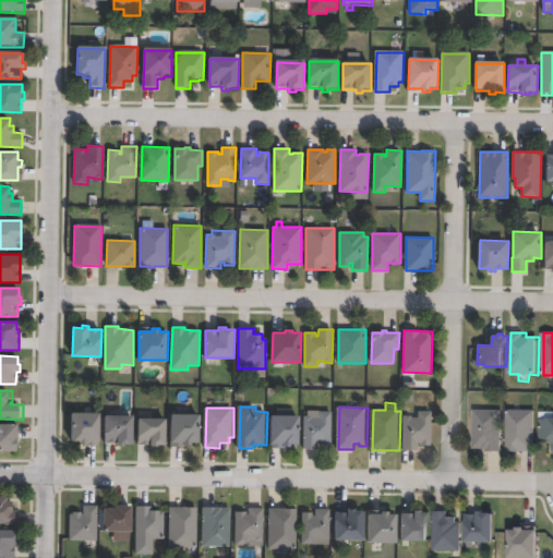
[(542,411),(542,452),(513,452),(514,410),(542,411)]
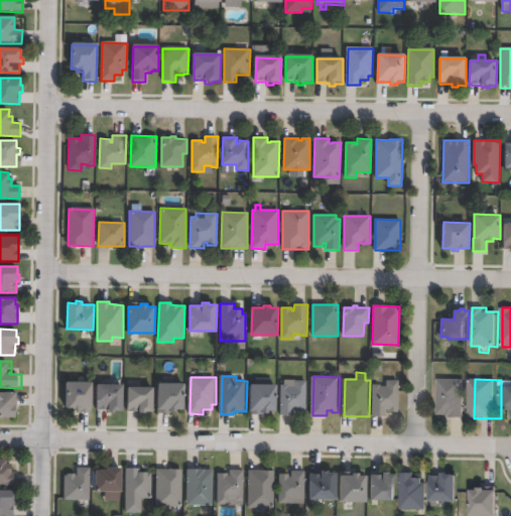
[(470,380),(469,417),(459,417),(459,416),(443,415),(444,380),(470,380)]
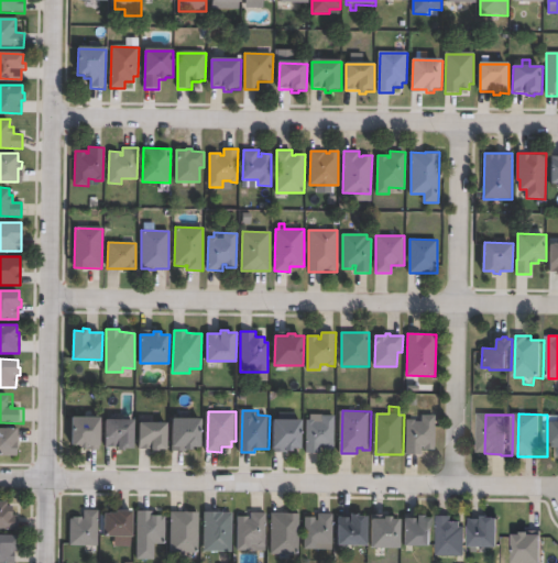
[(102,417),(101,450),(87,449),(87,448),(83,448),(83,445),(74,444),(75,416),(102,417)]
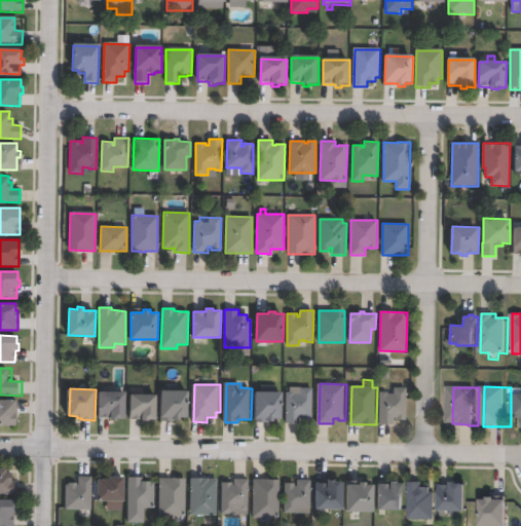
[(314,388),(313,420),(304,420),(304,417),(302,417),(301,423),(288,423),(289,391),(296,392),(296,395),(302,395),(302,388),(314,388)]
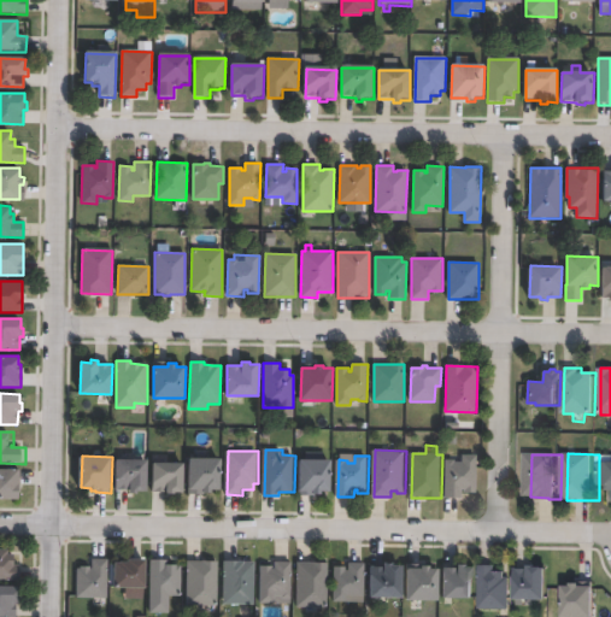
[(479,456),(479,493),(468,493),(468,489),(464,489),(464,499),(447,498),(447,460),(457,460),(457,463),(464,463),(464,456),(479,456)]
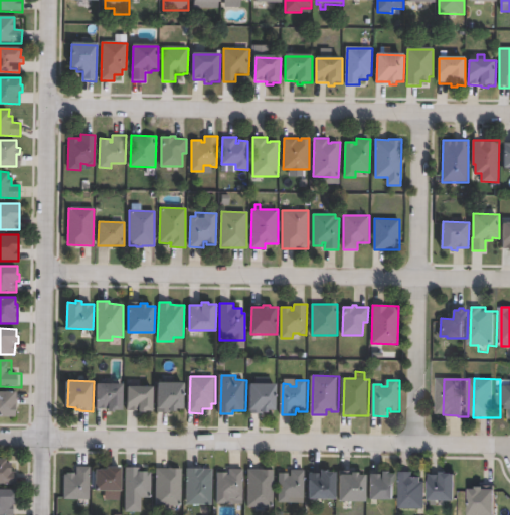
[(186,382),(186,408),(178,408),(178,410),(172,410),(172,413),(159,413),(159,382),(186,382)]
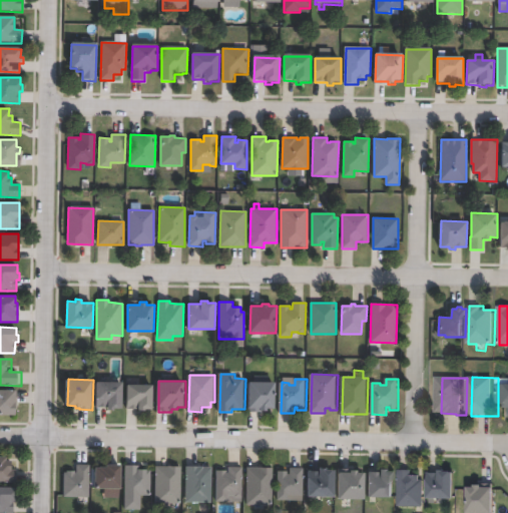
[(124,382),(124,409),(116,409),(116,411),(109,410),(109,407),(98,407),(98,382),(124,382)]
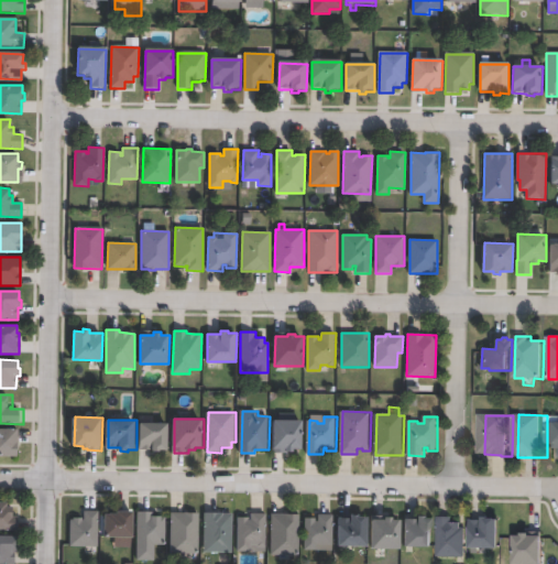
[(288,453),(275,453),(276,420),(305,420),(304,448),(296,448),(296,451),(288,451),(288,453)]
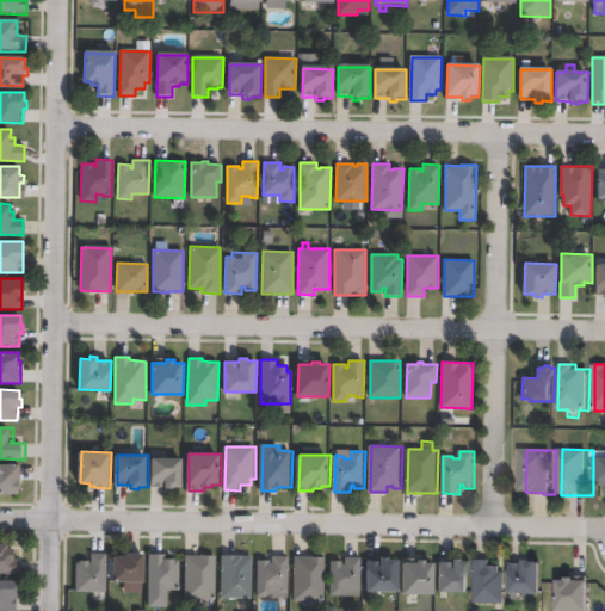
[(184,458),(184,488),(174,488),(174,489),(167,488),(167,487),(154,486),(154,458),(184,458)]
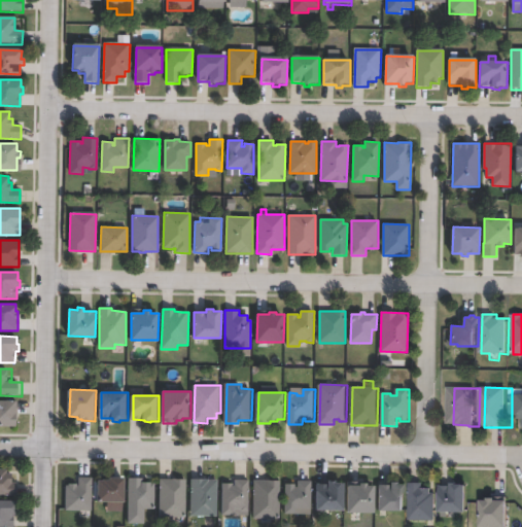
[(20,427),(0,427),(0,400),(20,400),(20,427)]
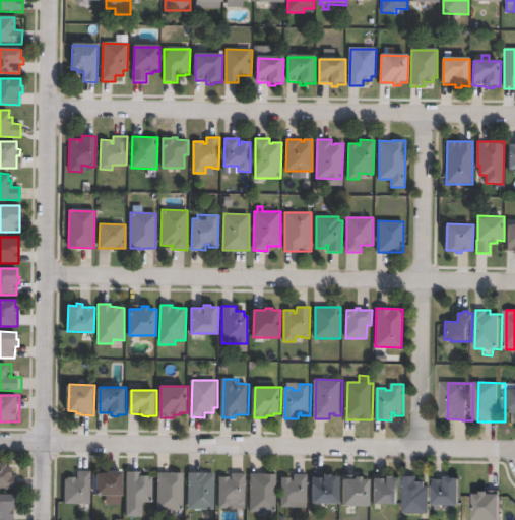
[(20,476),(20,491),(0,490),(0,463),(11,463),(11,467),(16,467),(16,476),(20,476)]
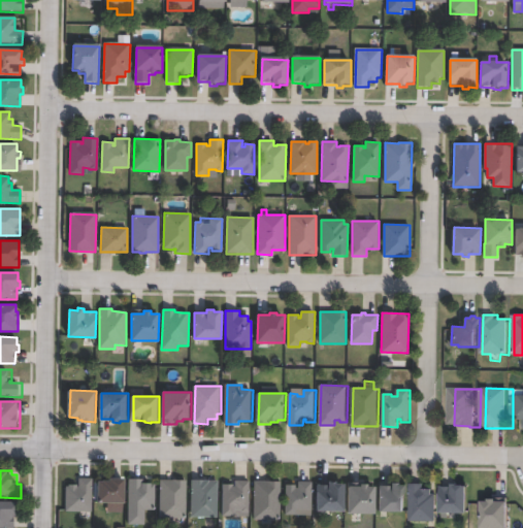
[(95,479),(94,513),(67,512),(68,487),(70,487),(70,485),(79,486),(79,487),(80,487),(80,479),(95,479)]
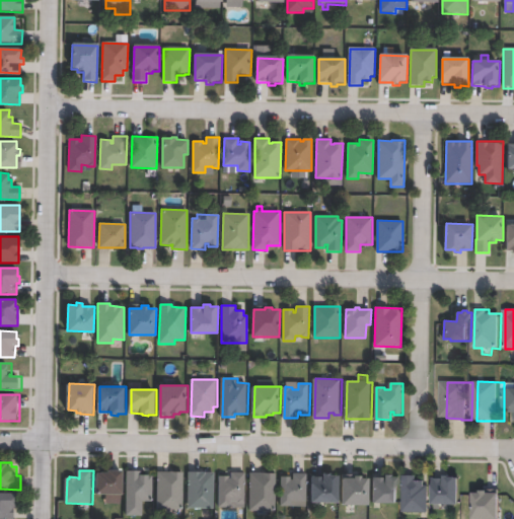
[(125,470),(124,495),(97,495),(98,473),(102,473),(102,472),(109,472),(109,470),(125,470)]
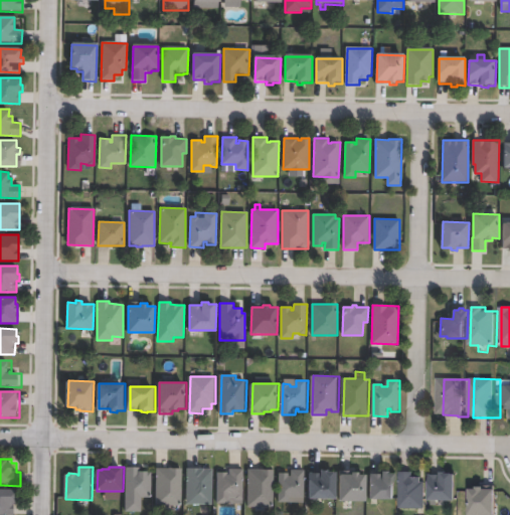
[(153,472),(153,498),(144,498),(144,513),(127,512),(128,467),(141,468),(141,472),(150,472),(153,472)]
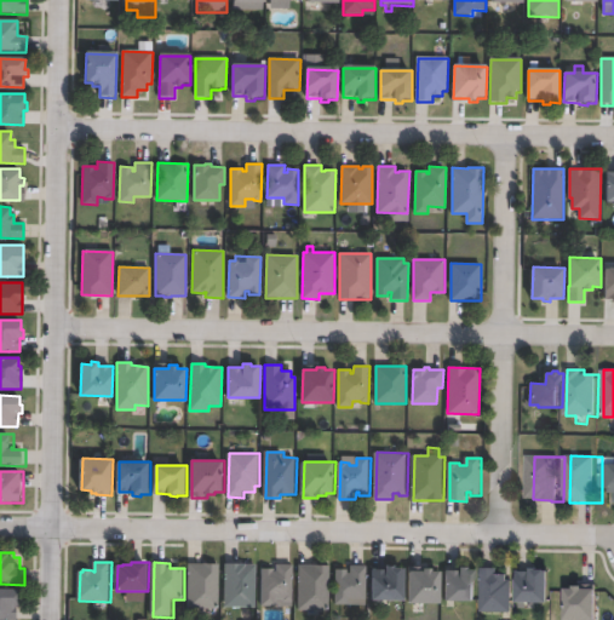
[(222,564),(221,609),(190,608),(190,563),(222,564)]
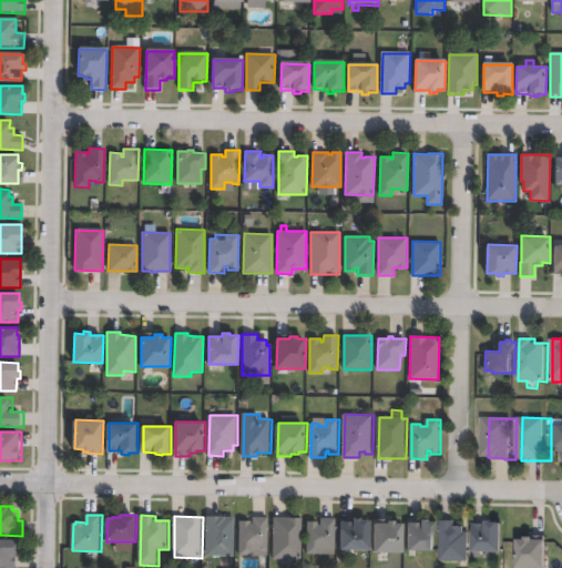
[(237,518),(235,557),(207,556),(208,516),(227,517),(237,518)]
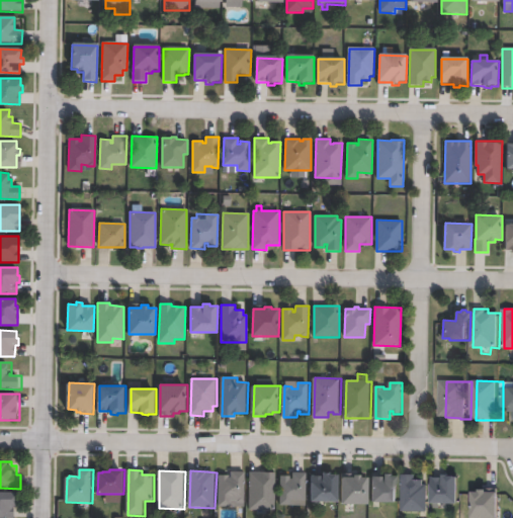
[(247,471),(247,503),(239,503),(239,506),(233,506),(221,506),(221,476),(232,476),(232,478),(233,478),(233,471),(247,471)]
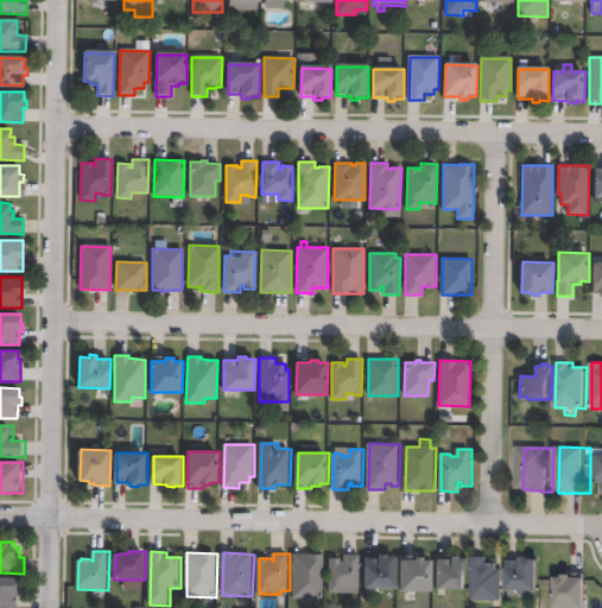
[(325,555),(324,600),(295,599),(296,553),(325,555)]
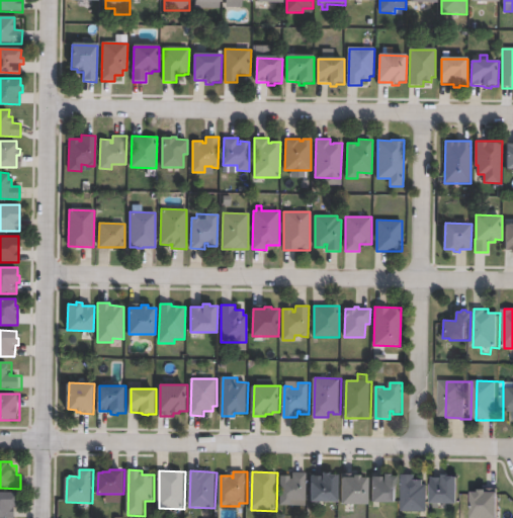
[(309,473),(308,506),(282,506),(282,476),(292,477),(292,479),(294,479),(294,472),(309,473)]
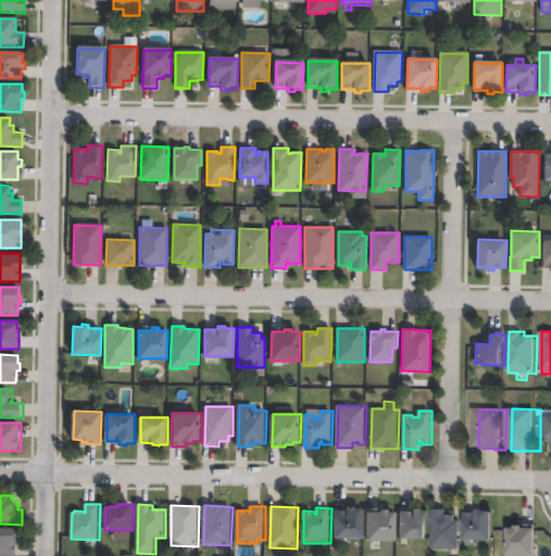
[(357,508),(357,509),(366,509),(366,539),(337,539),(337,510),(348,512),(348,514),(349,514),(349,507),(357,508)]
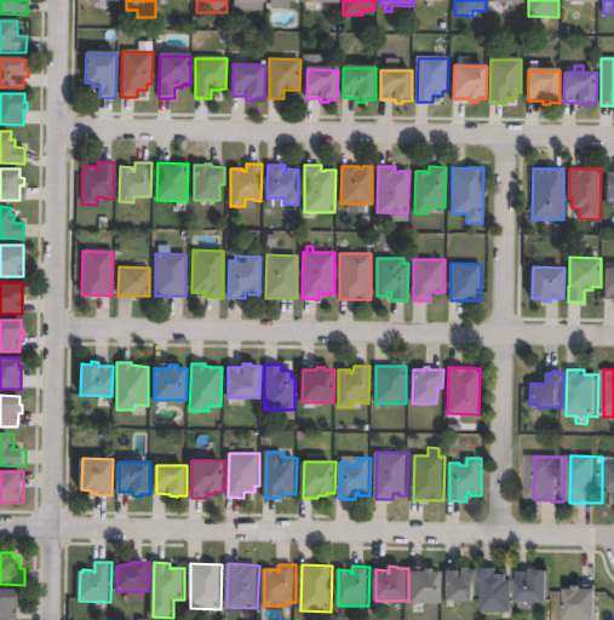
[(482,570),(481,602),(449,601),(451,570),(464,570),(464,568),(472,568),(471,569),(482,570)]
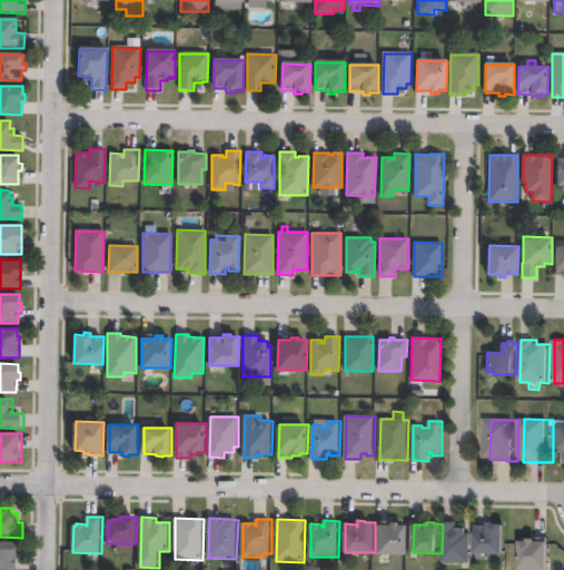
[(461,523),(461,528),(471,528),(471,534),(474,534),(474,563),(445,563),(446,522),(461,523)]
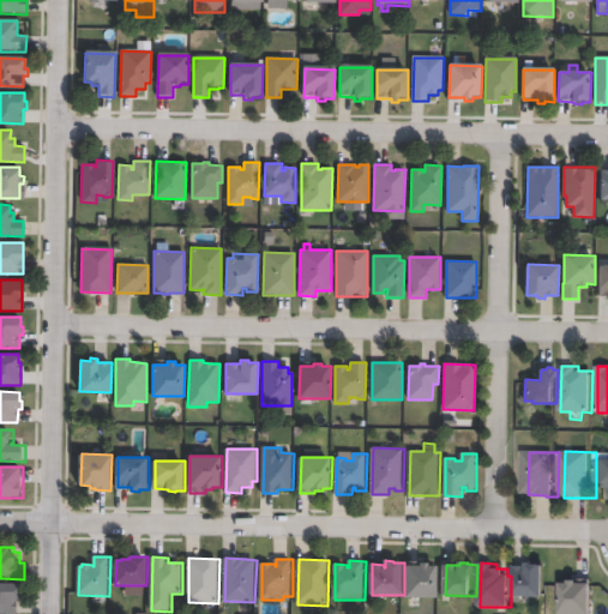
[(551,565),(549,597),(518,596),(519,566),(533,566),(533,563),(540,564),(540,565),(551,565)]
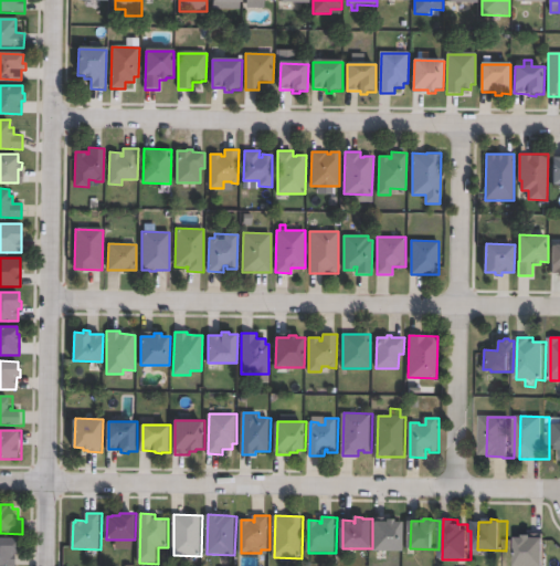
[(405,522),(405,552),(376,551),(377,522),(389,522),(389,520),(398,520),(398,522),(405,522)]
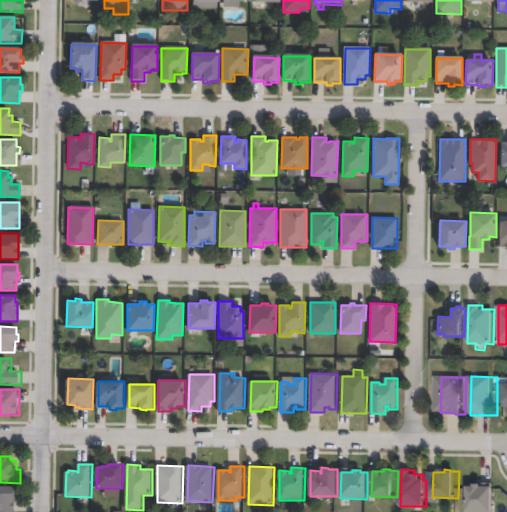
[(488,484),(488,487),(499,487),(498,498),(498,511),(472,511),(472,486),(480,487),(480,484),(488,484)]
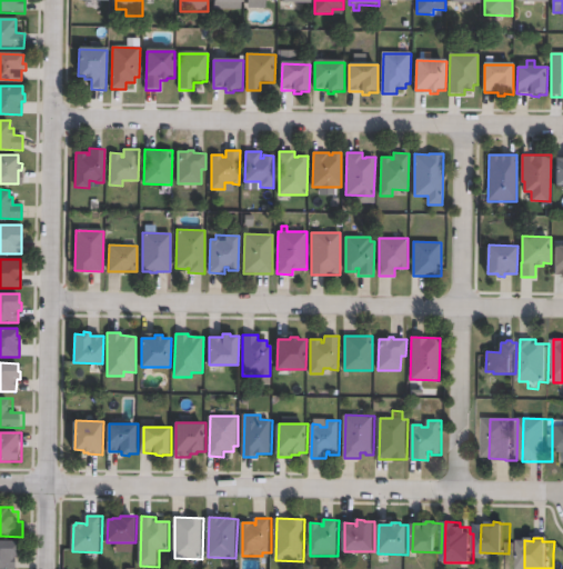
[(23,549),(23,557),(19,557),(19,568),(0,568),(0,540),(21,541),(20,549),(23,549)]
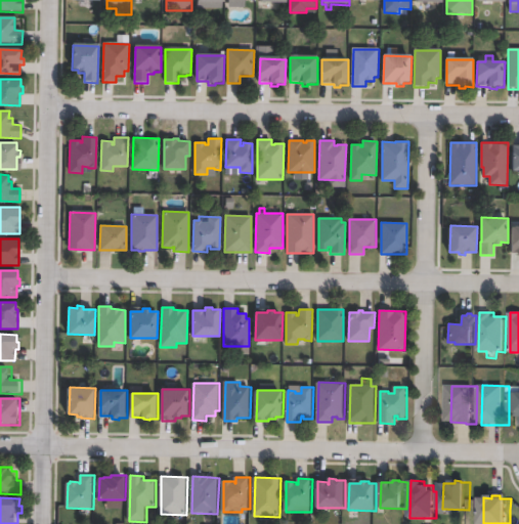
All buildings are outlined.
